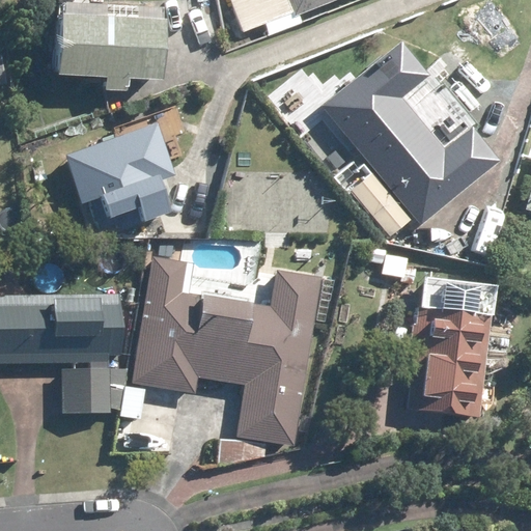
[(230,0),(244,32),(263,24),(269,35),(301,23),(298,16),(337,0),(230,0)]
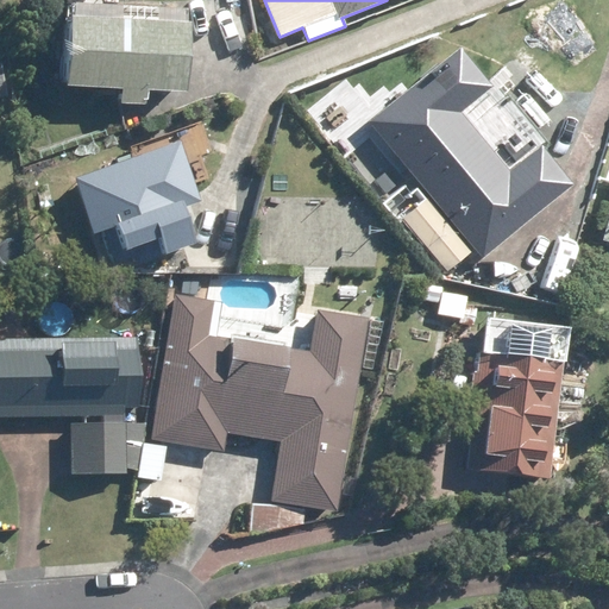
[(121,90),(120,105),(146,106),(146,92),(184,94),(187,24),(119,23),(120,6),(81,5),(80,19),(69,19),(66,89),(121,90)]
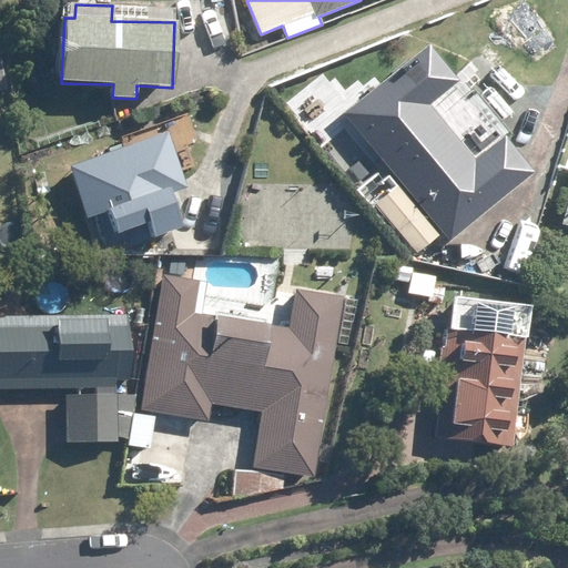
[(344,114),(401,184),(375,205),(415,256),(440,234),(448,243),(534,173),(504,137),(472,162),(427,108),(458,82),(428,46),(344,114)]
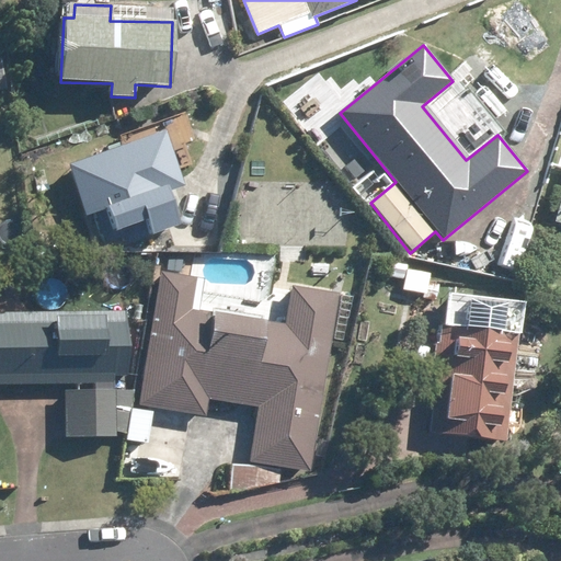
[(165,130),(67,167),(87,221),(115,210),(122,230),(163,216),(157,197),(185,186),(165,130)]
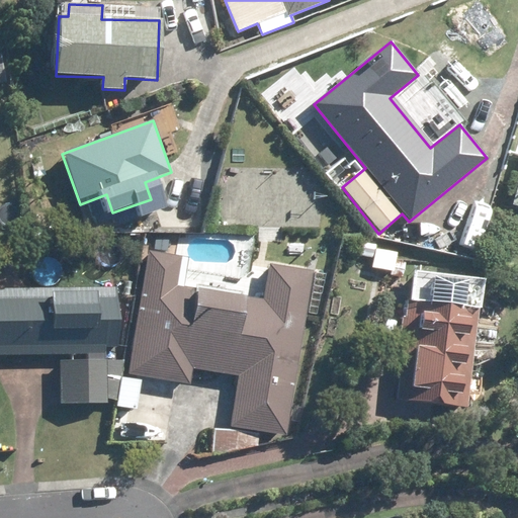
[(104,201),(89,206),(95,220),(109,216),(104,201)]
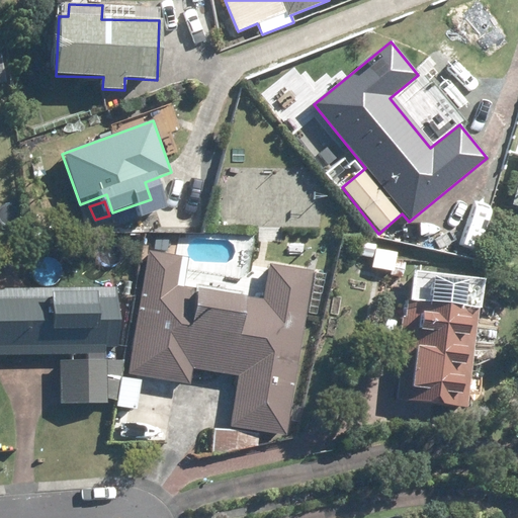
[(192,367),(240,376),(232,427),(285,435),(313,272),(270,264),(264,300),(184,287),(189,258),(149,252),(128,374),(189,384),(192,367)]
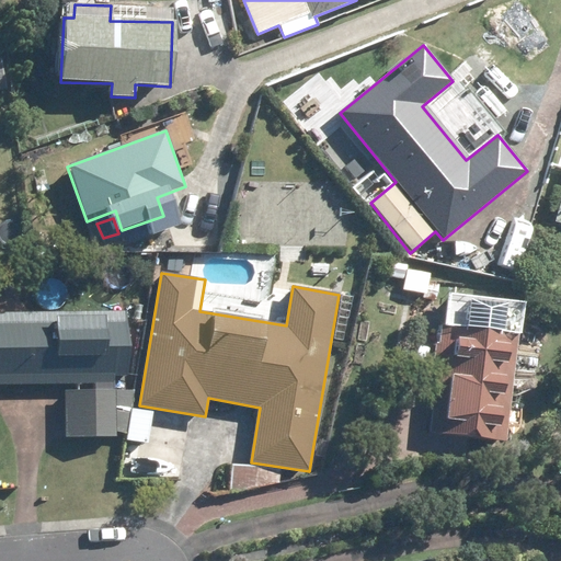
[(83,285),(64,285),(64,296),(83,296),(83,285)]
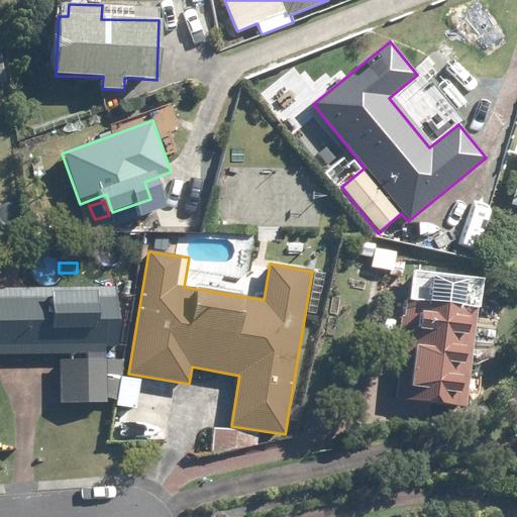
[(404,333),(396,399),(466,407),(477,309),(480,309),(483,280),(415,272),(411,301),(407,300),(405,318),(401,318),(400,332),(404,333)]
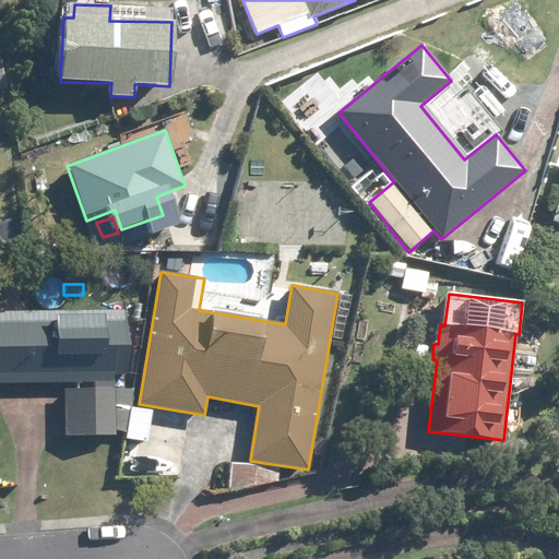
[(94,390),(64,390),(64,437),(116,437),(117,430),(123,431),(126,431),(132,391),(123,391),(123,313),(0,312),(0,381),(94,381),(94,390)]
